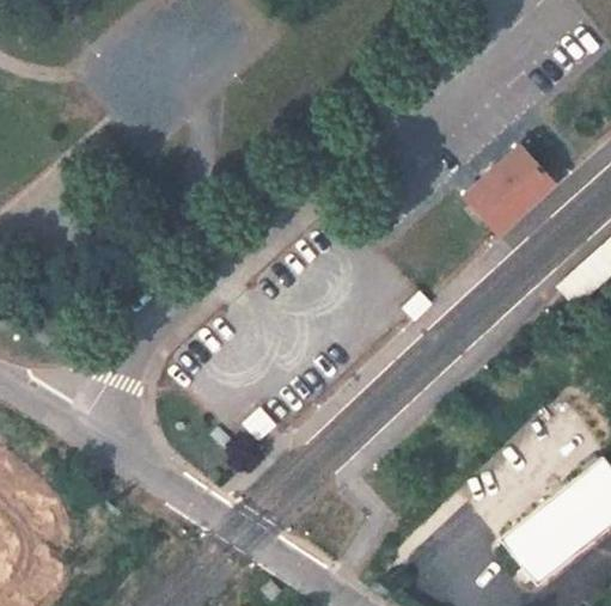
[(545,177),(519,147),(492,170),(468,193),(476,202),(471,207),(484,221),(488,218),(499,228),(551,183),(545,177)]
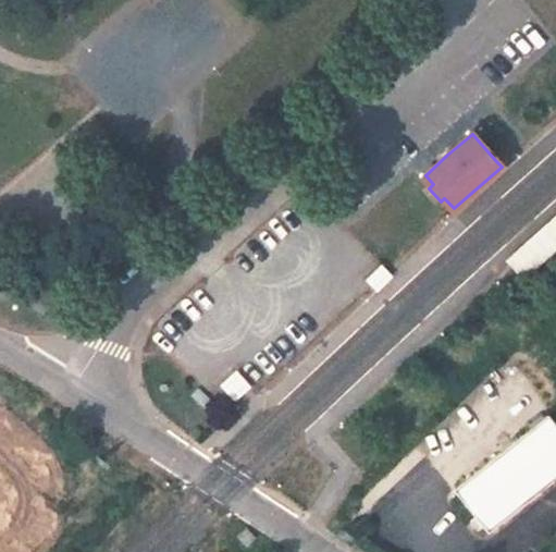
[(555,215),(503,262),(519,281),(526,277),(555,249),(555,215)]
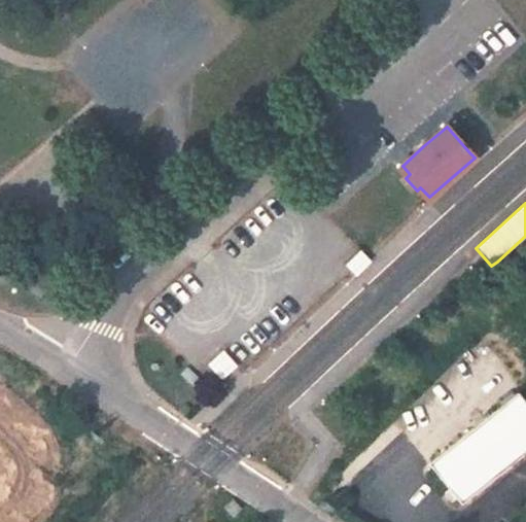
[(357,245),(343,259),(353,271),(369,256),(357,245)]
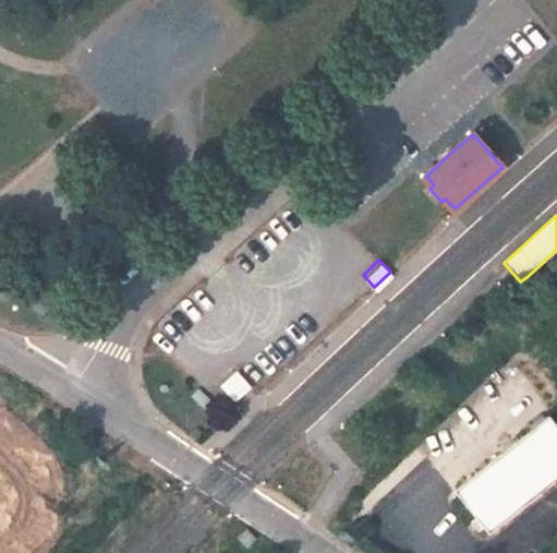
[(234,367),(217,381),(231,398),(249,383),(234,367)]
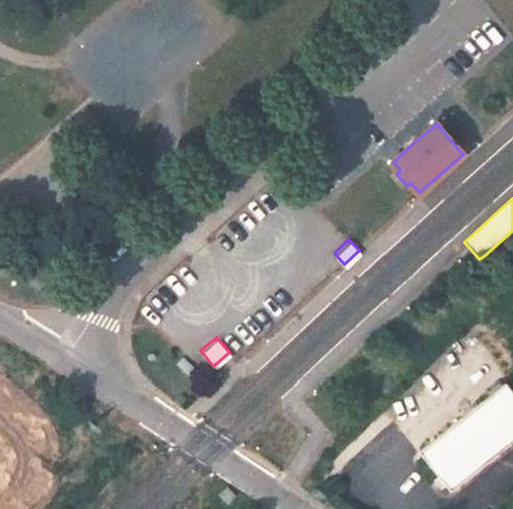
[(512,445),(512,395),(506,386),(420,456),(451,495),(512,445)]
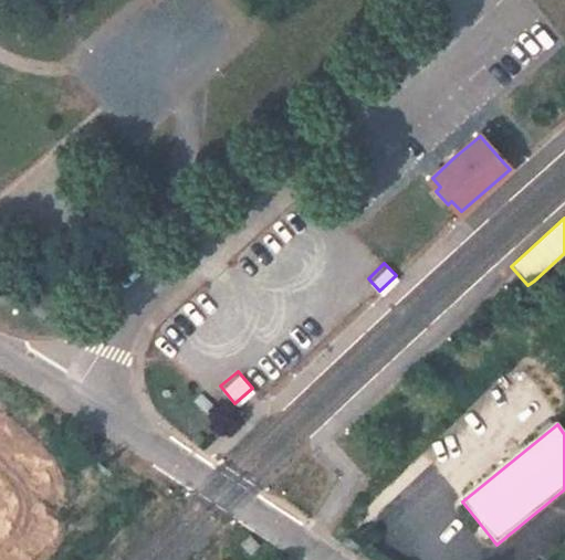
All buildings are outlined.
